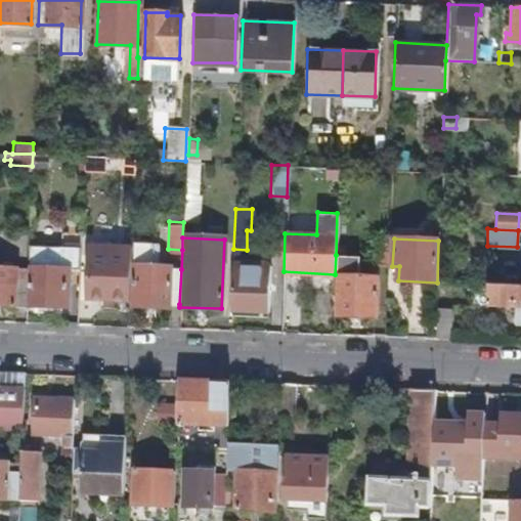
[(374,264),(386,265),(387,242),(375,241),(374,264)]
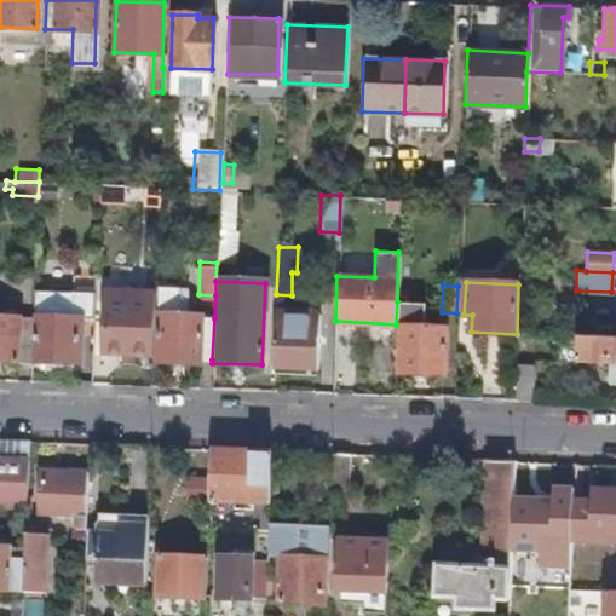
[(200,358),(212,360),(214,318),(202,318),(202,315),(178,314),(178,288),(159,287),(155,361),(200,362),(200,358)]
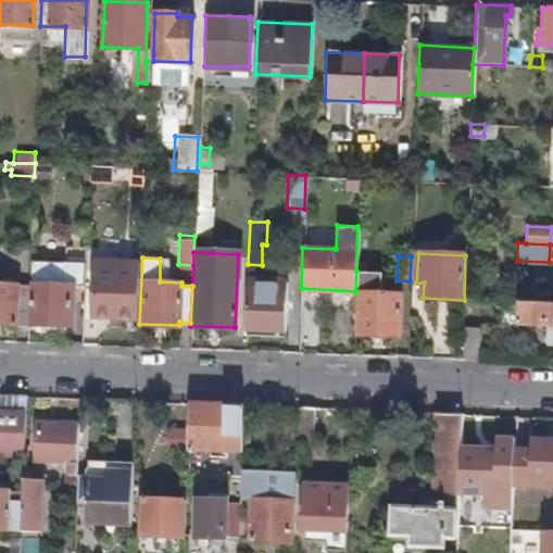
[(29,261),(28,296),(27,324),(71,326),(73,285),(84,285),(85,264),(29,261)]
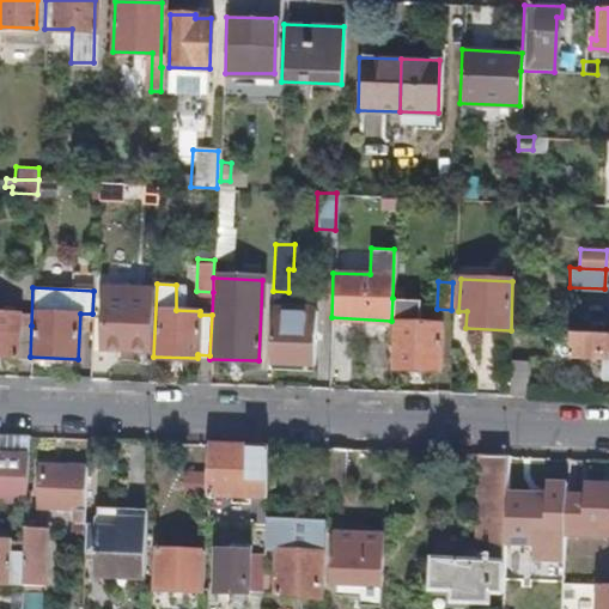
[(103,348),(150,351),(152,290),(127,288),(127,299),(105,298),(103,348)]
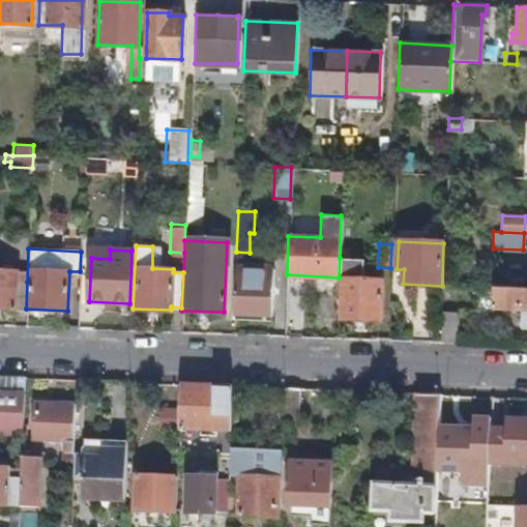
[(250,253),(236,252),(235,266),(249,266),(250,253)]
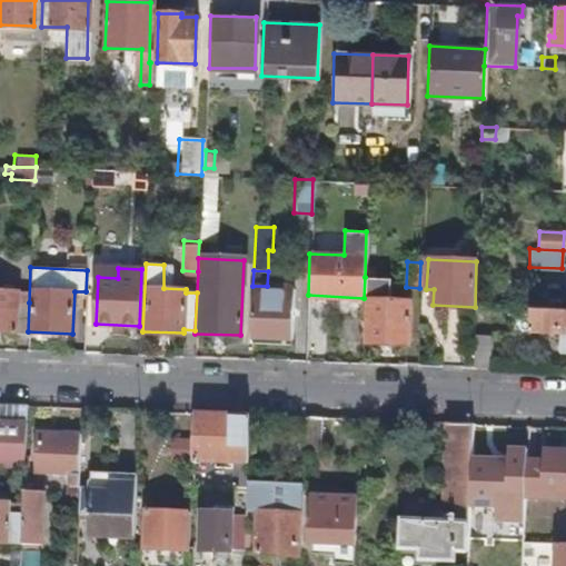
[(364,298),(361,343),(407,345),(409,300),(388,299),(389,278),(365,277),(364,298)]
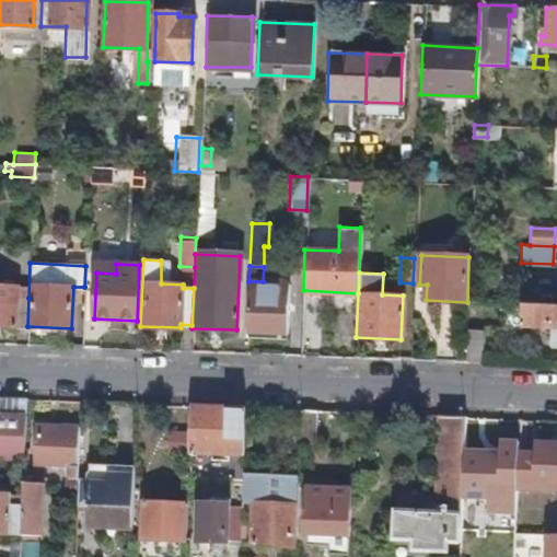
[(248,281),(247,331),(286,333),(288,282),(263,281),(248,281)]
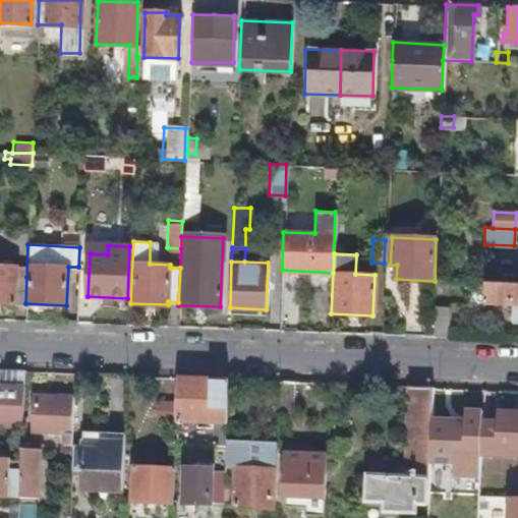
[(15,265),(0,264),(0,301),(25,303),(26,277),(15,276),(15,265)]
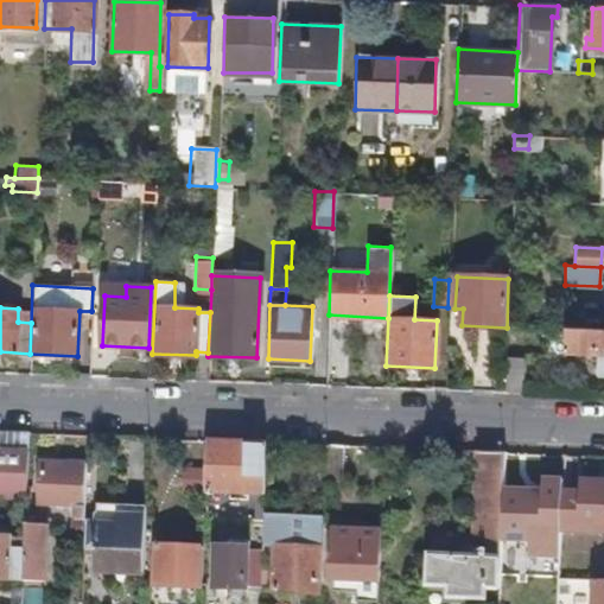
[(566,330),(546,330),(545,353),(565,354),(566,330)]
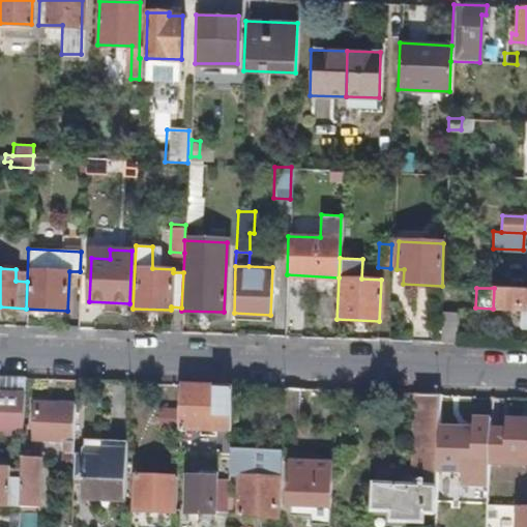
[(526,289),(494,288),(493,309),(526,309),(526,289)]
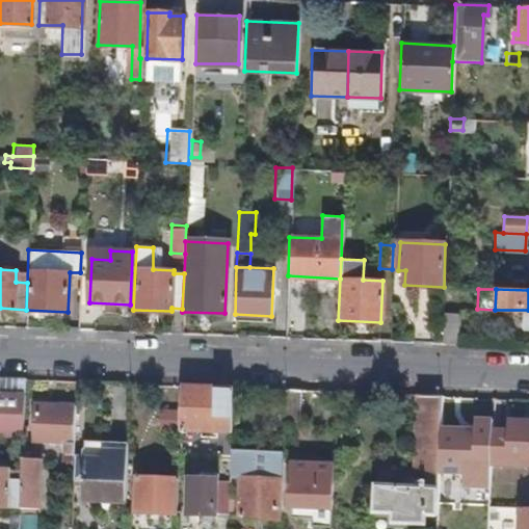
[(458,314),(443,313),(441,344),(457,345),(458,314)]
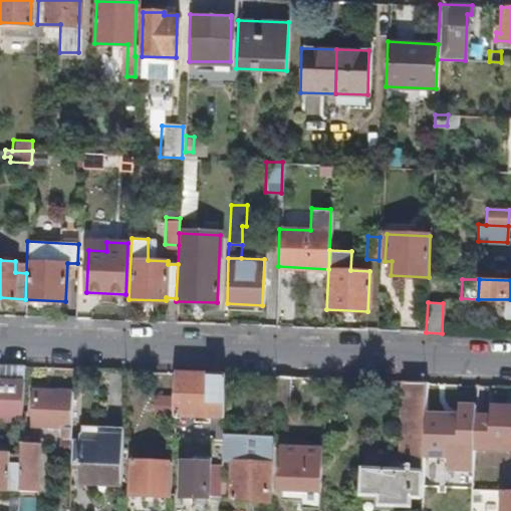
[(222,433),(224,373),(174,370),(173,414),(215,416),(215,421),(212,422),(212,438),(221,439),(222,433)]
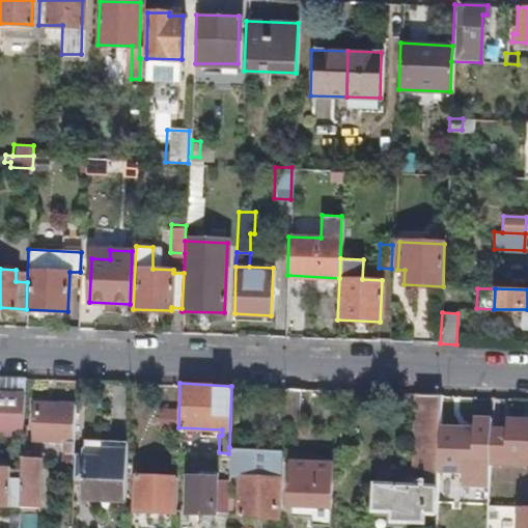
[(298,388),(283,388),(282,418),(297,419),(298,388)]
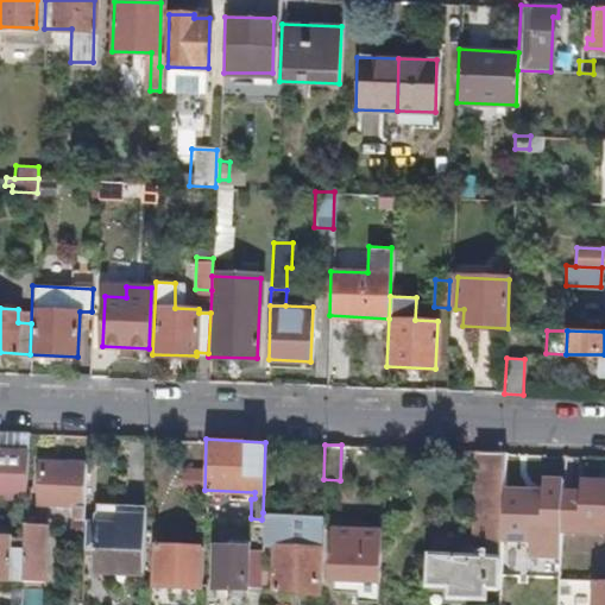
[(0,495),(25,496),(26,449),(0,448),(0,495)]
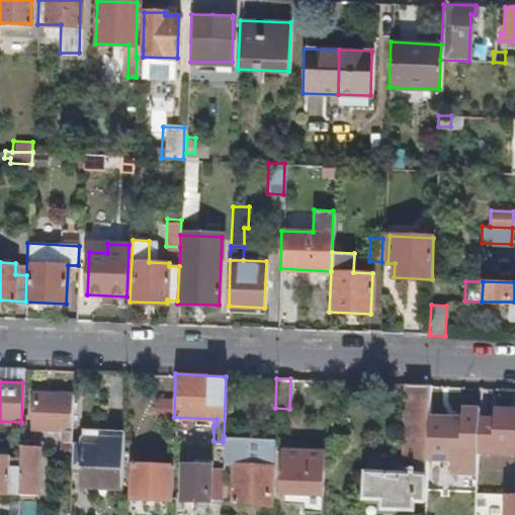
[(412,500),(423,501),(429,384),(406,383),(403,451),(414,452),(413,468),(407,467),(407,475),(364,473),(363,497),(384,498),(384,508),(412,509),(412,500)]
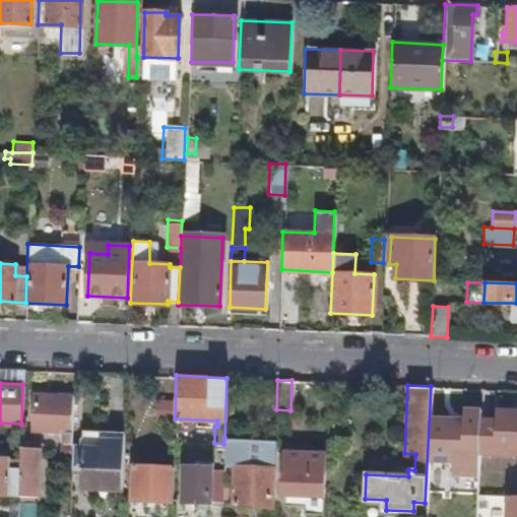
[(70,442),(71,394),(33,392),(31,430),(62,431),(62,441),(70,442)]
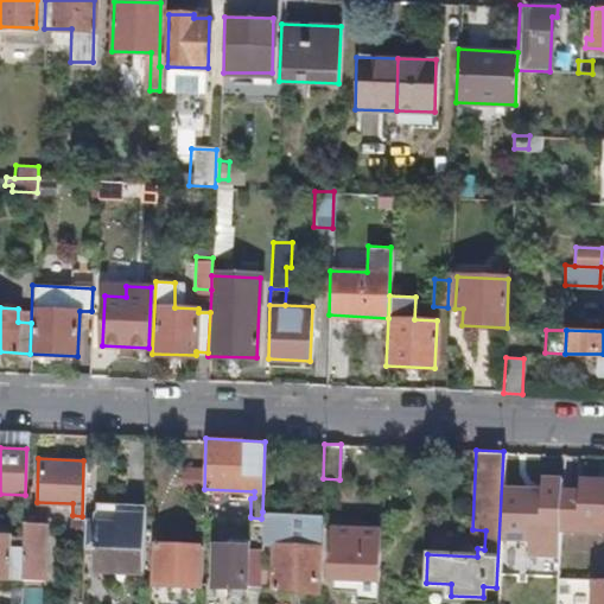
[(94,567),(141,568),(144,503),(97,502),(97,507),(93,512),(91,523),(100,523),(100,533),(96,533),(94,567)]
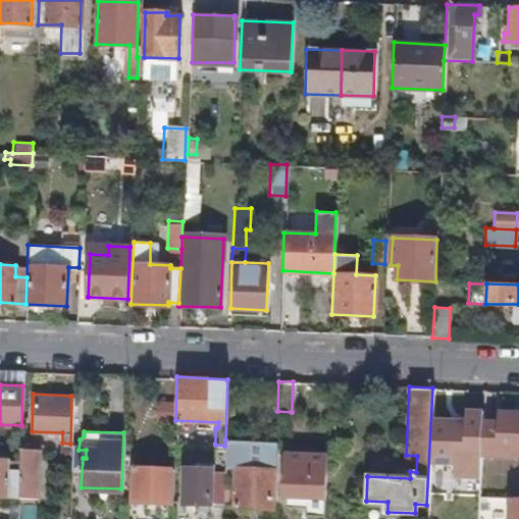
[(235,467),(232,506),(271,508),(273,469),(274,469),(275,443),(225,439),(224,446),(224,467),(235,467)]
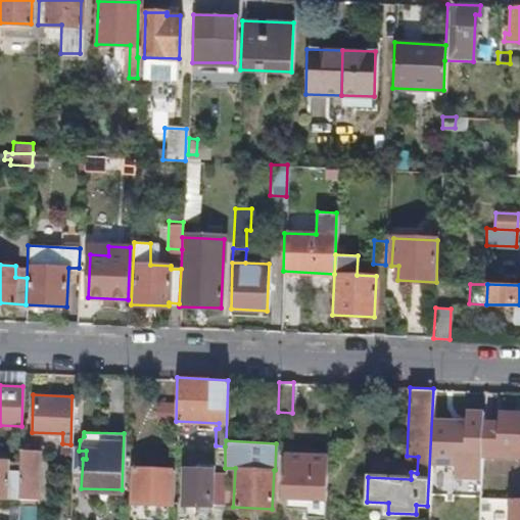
[(29,443),(20,443),(20,461),(18,498),(38,499),(40,451),(28,450),(29,443)]
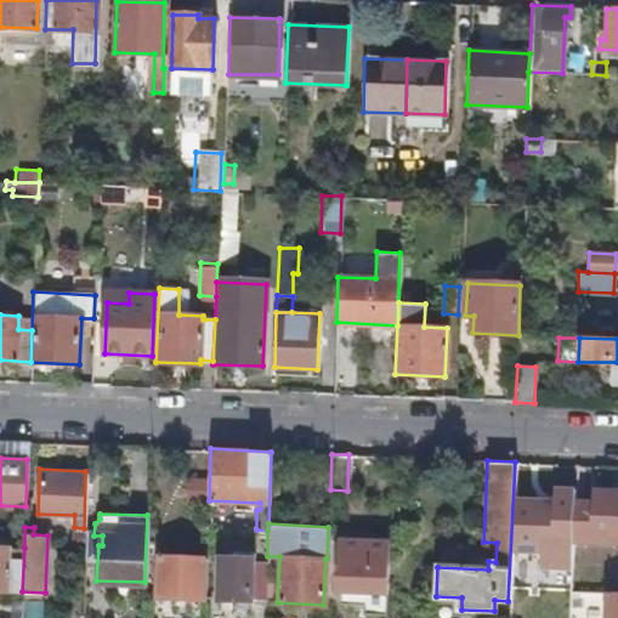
[(251,599),(266,599),(267,556),(267,531),(256,529),(253,529),(251,557),(220,556),(219,600),(251,601),(251,599)]
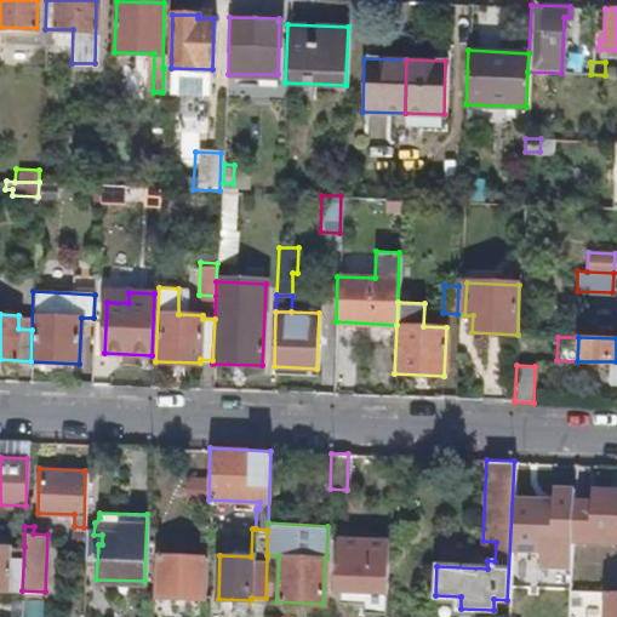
[(155,596),(205,599),(207,533),(158,532),(155,596)]
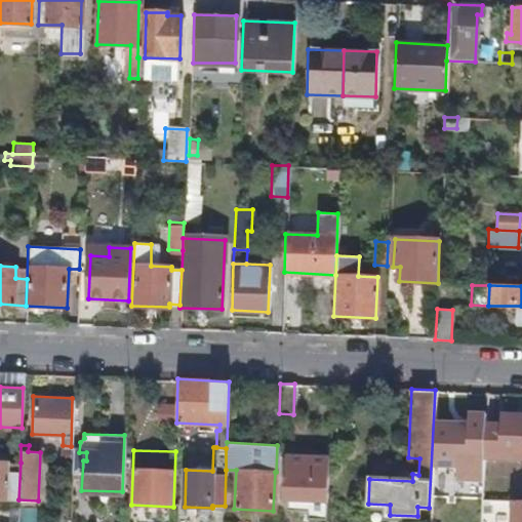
[(285,498),(326,500),(328,457),(287,455),(285,498)]
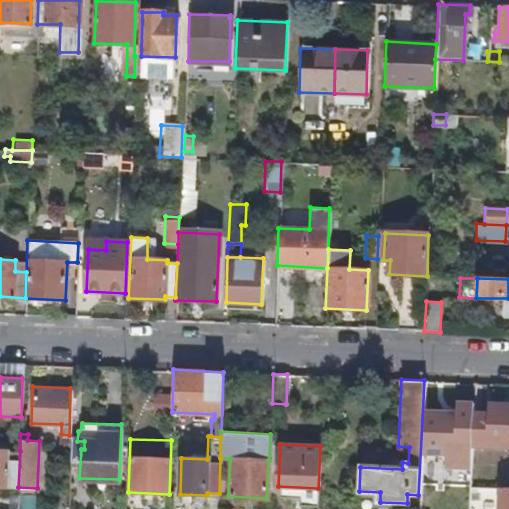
[(0,485),(18,487),(20,451),(0,450),(0,485)]
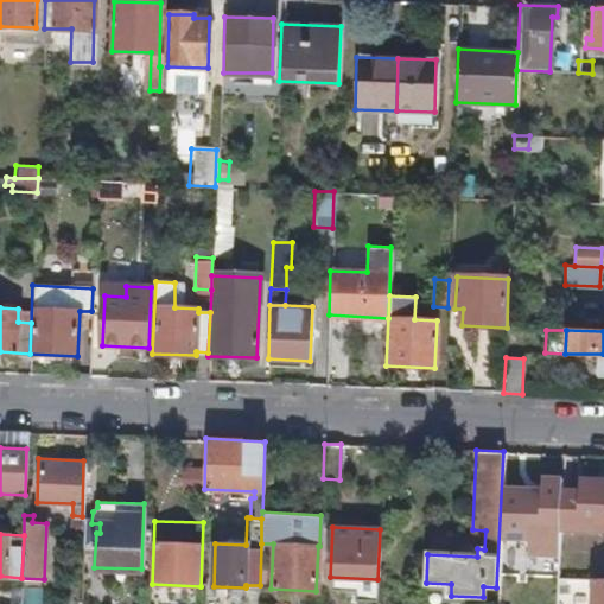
[(568,601),(603,602),(603,568),(570,567),(568,601)]
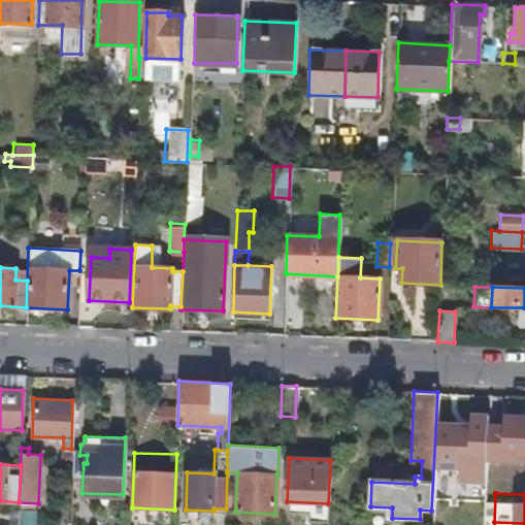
[(18,509),(15,524),(31,524),(33,510),(18,509)]
